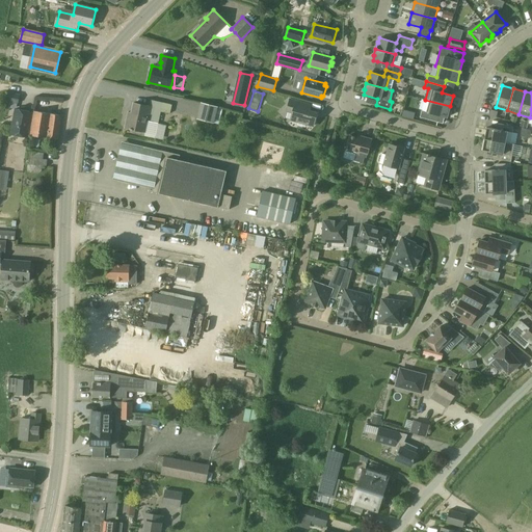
[(6,102),(19,104),(21,96),(8,92),(6,102)]
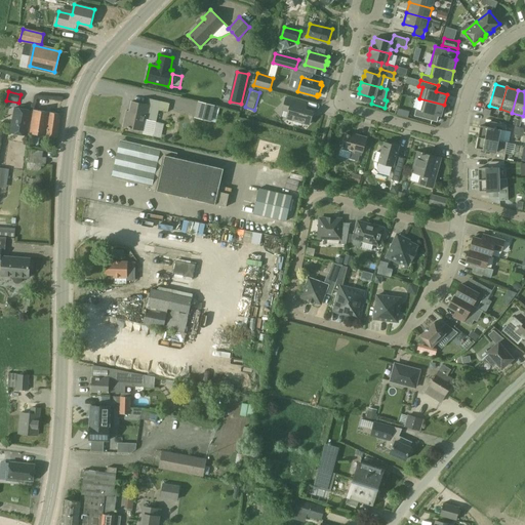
[(301,122),(310,124),(313,111),(306,109),(307,103),(285,97),(282,110),(288,111),(287,119),(294,121),(293,123),(301,125),(301,122)]
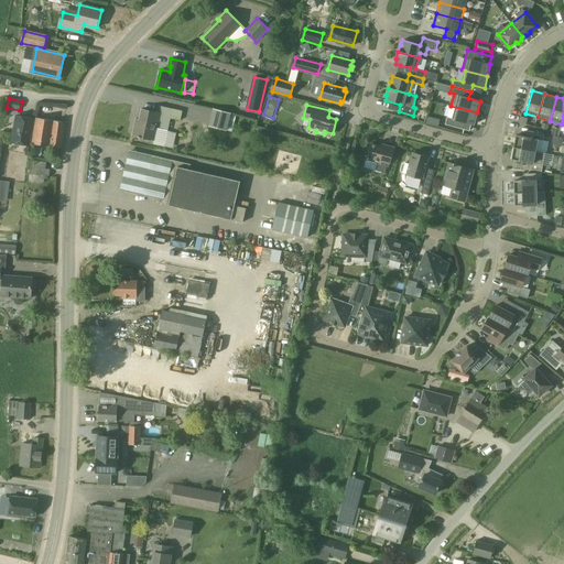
[(169,130),(171,118),(180,120),(182,110),(173,108),(160,106),(158,112),(142,109),(140,119),(137,118),(133,134),(154,140),(153,143),(165,147),(169,130)]
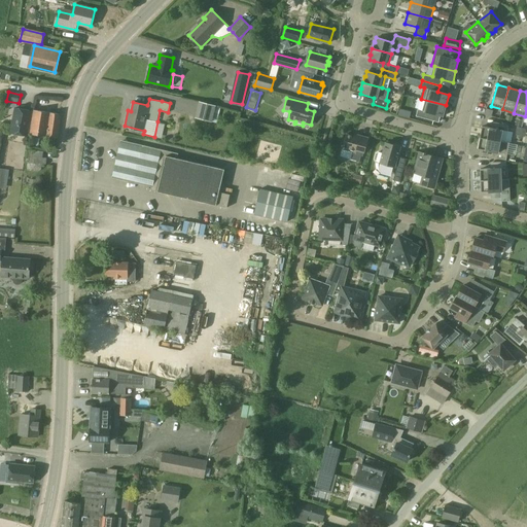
[(443,116),(446,105),(421,99),(416,116),(434,120),(435,114),(443,116)]
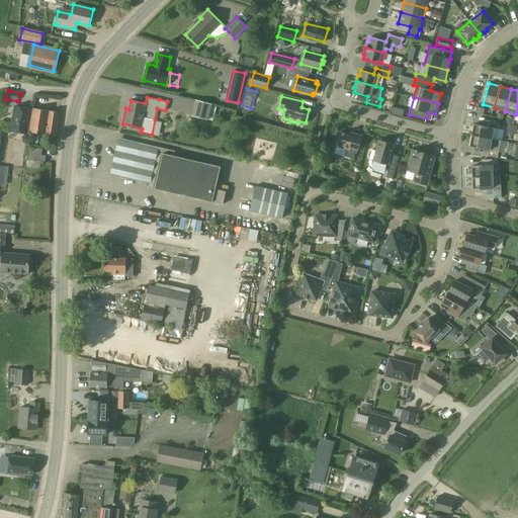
[(192,114),(207,118),(211,104),(195,100),(192,114)]
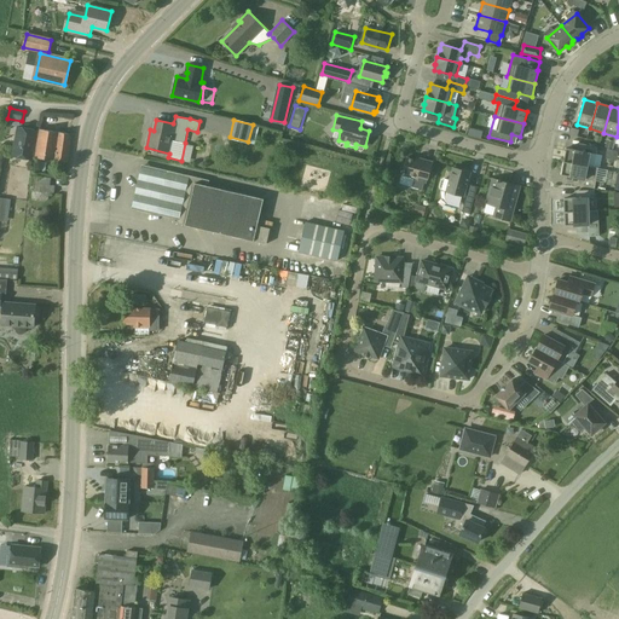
[(13,156),(32,160),(38,131),(18,127),(13,156)]
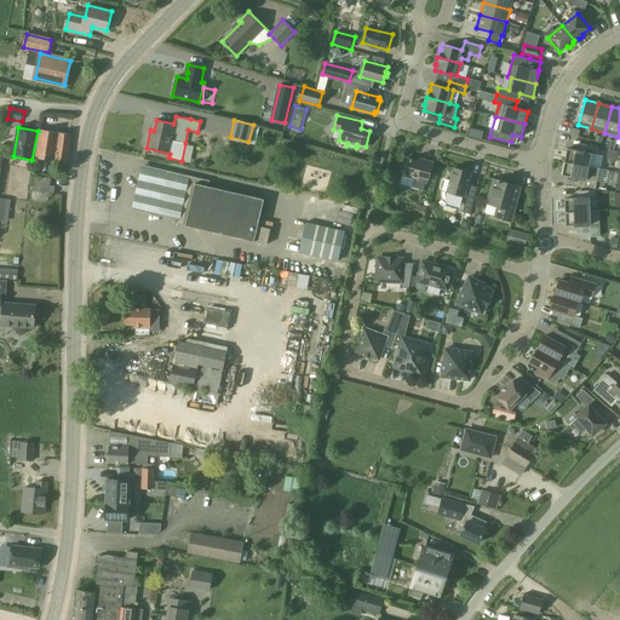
[(36,158),(68,162),(72,135),(40,130),(36,158)]
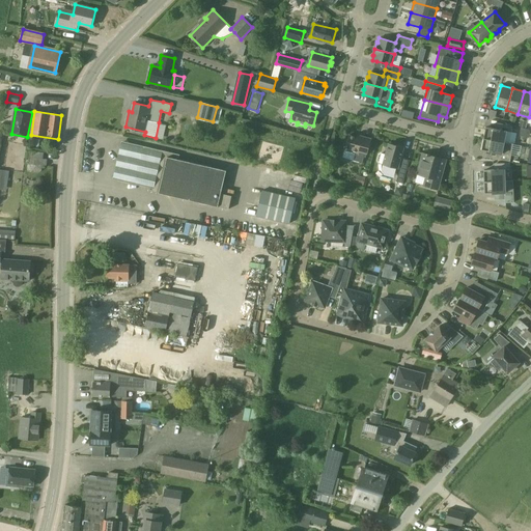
[(485,127),(483,138),(509,143),(512,126),(500,123),(499,130),(485,127)]
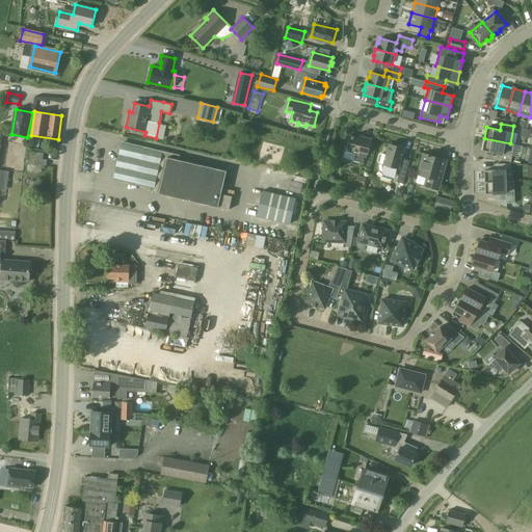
[(530,136),(531,129),(522,128),(521,135),(530,136)]
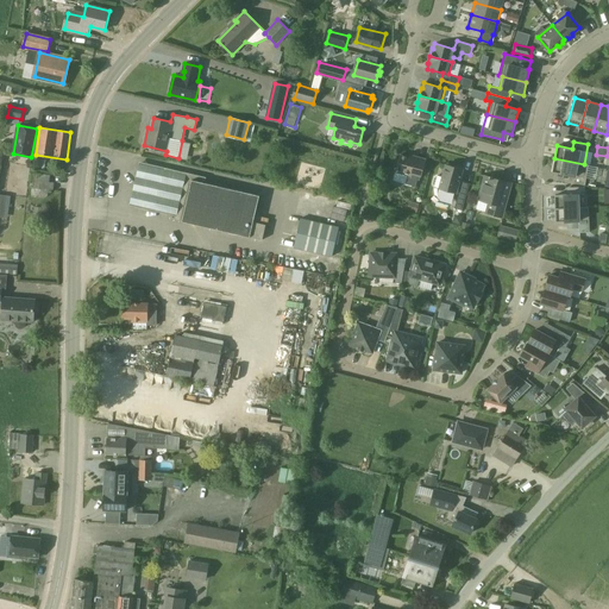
[(419,176),(421,176),(426,159),(410,155),(409,157),(401,155),(396,173),(408,176),(406,183),(416,187),(419,176)]
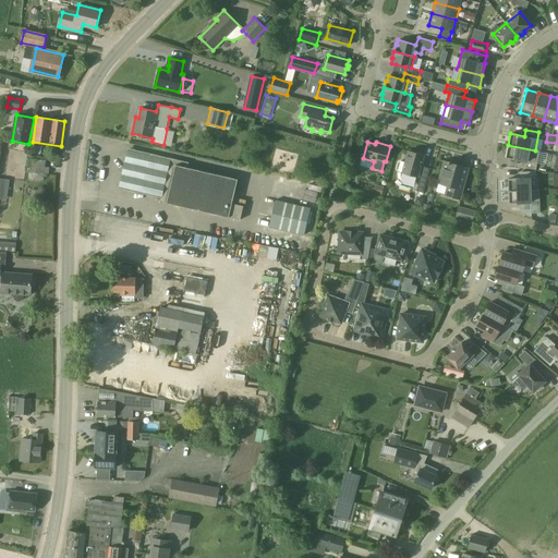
[(535,150),(508,145),(506,157),(520,160),(518,166),(536,170),(540,152),(535,150)]
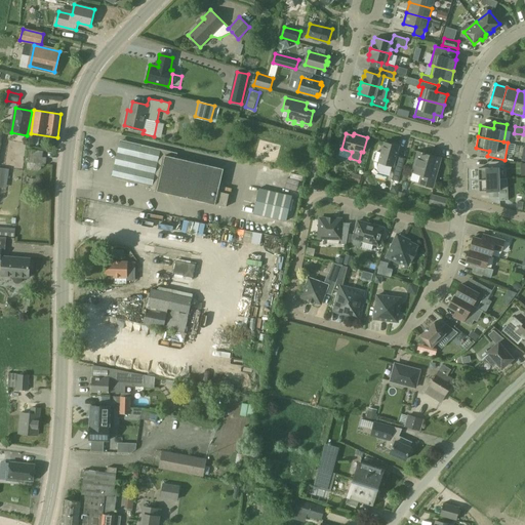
[(176,154),(121,140),(113,176),(157,187),(156,191),(227,207),(230,194),(218,191),(224,168),(176,157),(176,154)]
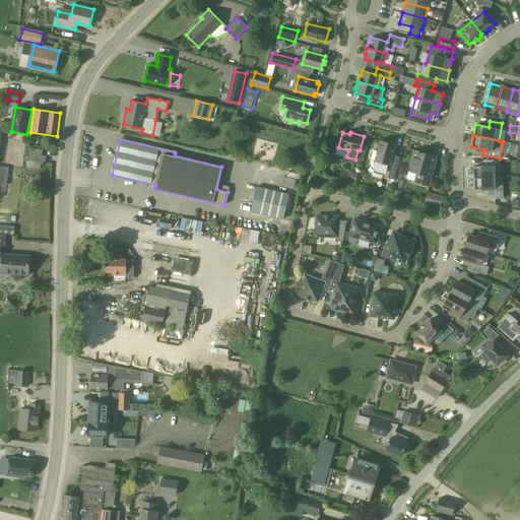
[(370,157),(371,159),(390,165),(395,144),(381,140),(378,151),(374,150),(372,150),(370,157)]
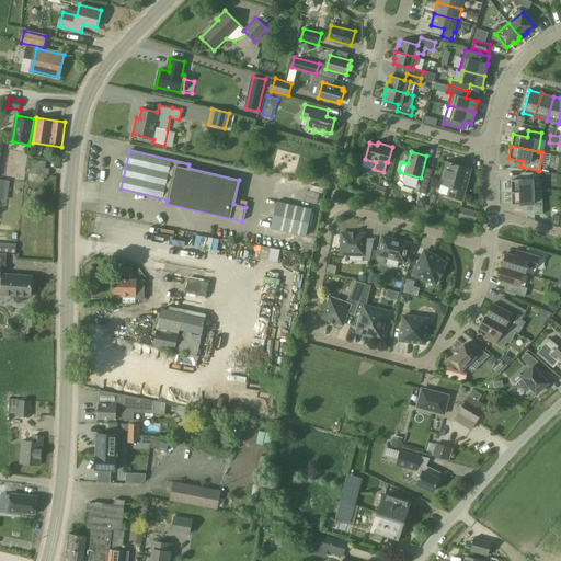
[(29,173),(49,175),(50,169),(46,168),(46,161),(30,160),(29,173)]
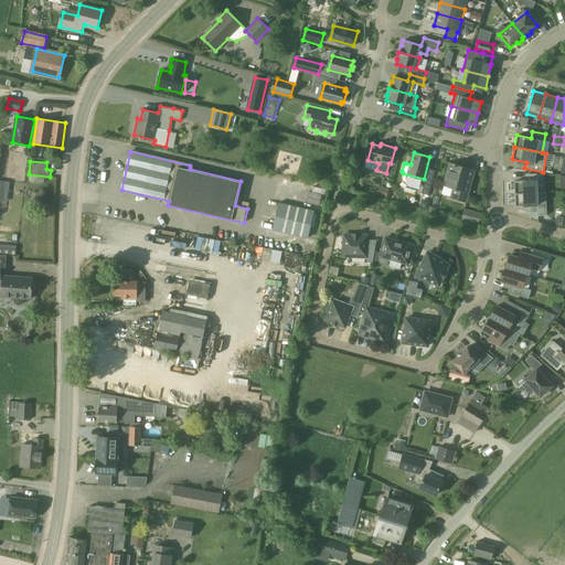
[(466,202),(470,185),(475,170),(467,168),(450,163),(444,185),(454,188),(451,198),(466,202)]
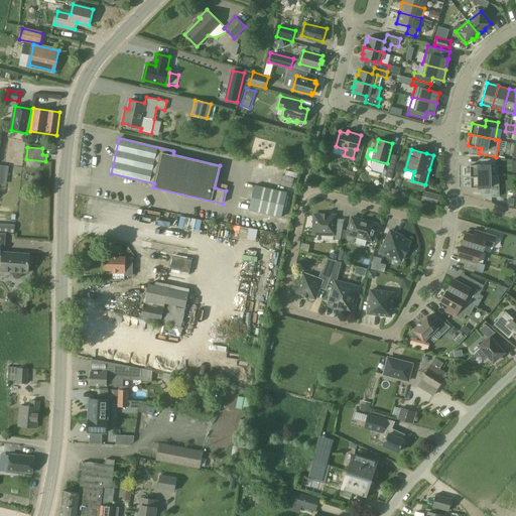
[(470,165),(471,176),(491,175),(491,164),(496,164),(495,158),(483,159),(483,165),(470,165)]
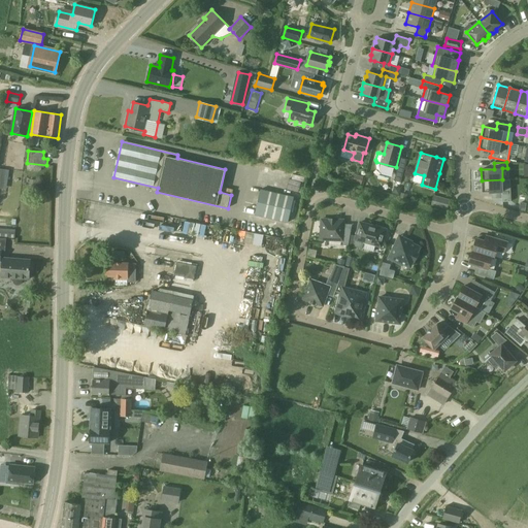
[(0,188),(6,189),(9,169),(0,167),(0,188)]
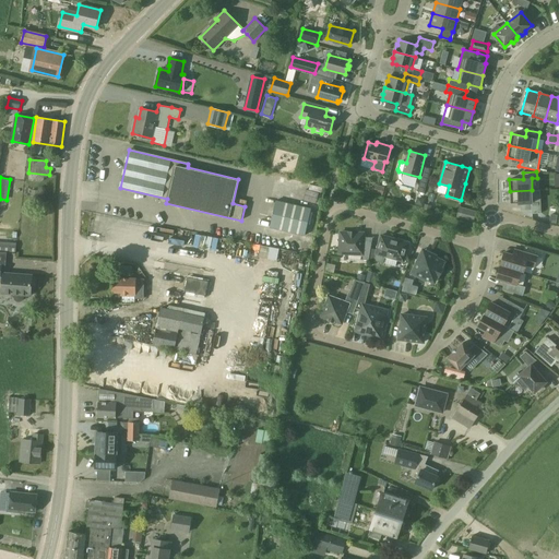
[(417,191),(424,193),(428,179),(421,178),(417,191)]
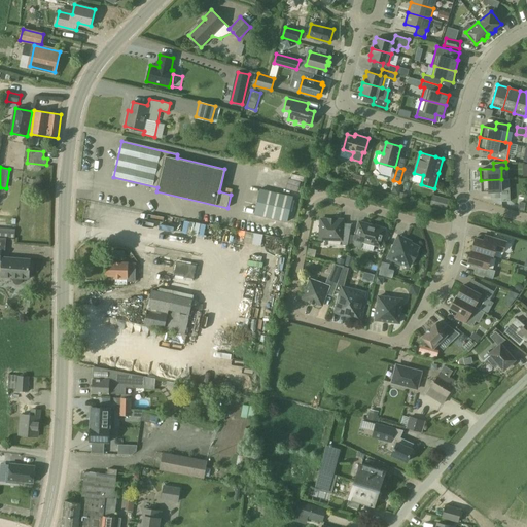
[(501,179),(481,180),(481,191),(494,191),(494,198),(507,197),(506,185),(501,185),(501,179)]
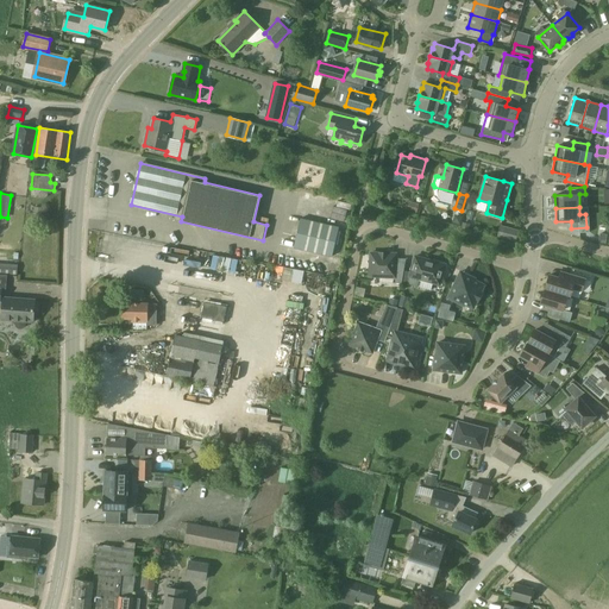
[(332,256),(339,226),(301,218),(294,248),(332,256)]
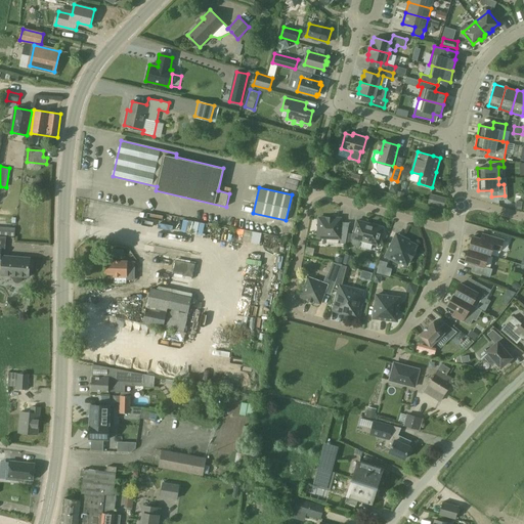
[(445,207),(446,195),(430,193),(429,204),(445,207)]
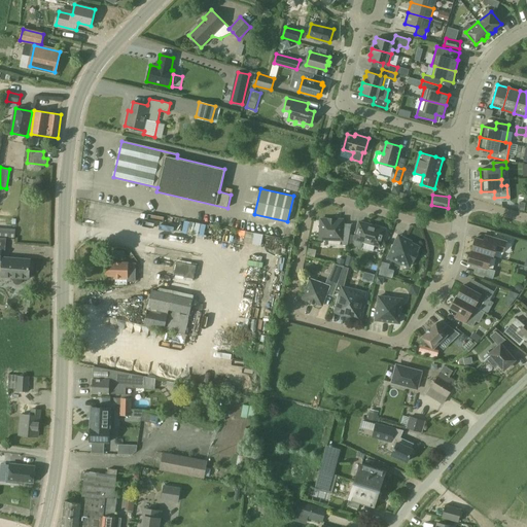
[(341,245),(348,245),(350,234),(343,234),(343,219),(321,218),(320,239),(341,240),(341,245)]
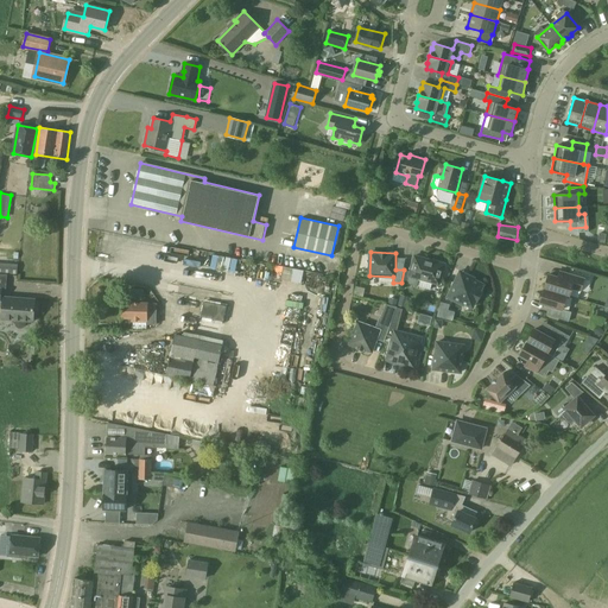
[(214,254),(210,266),(234,272),(238,259),(214,254)]
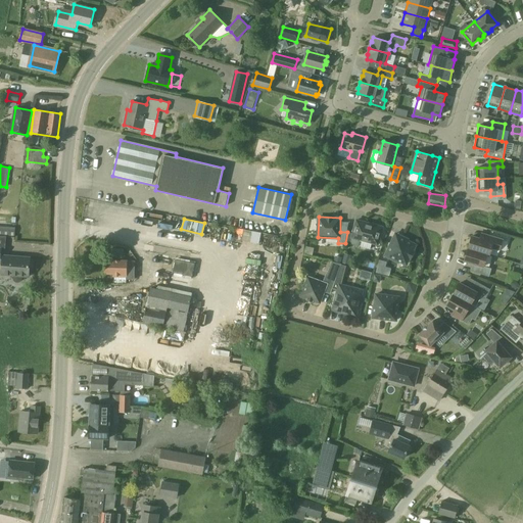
[(383,227),(365,222),(357,220),(353,229),(350,243),(359,246),(361,240),(371,243),(378,244),(383,227)]
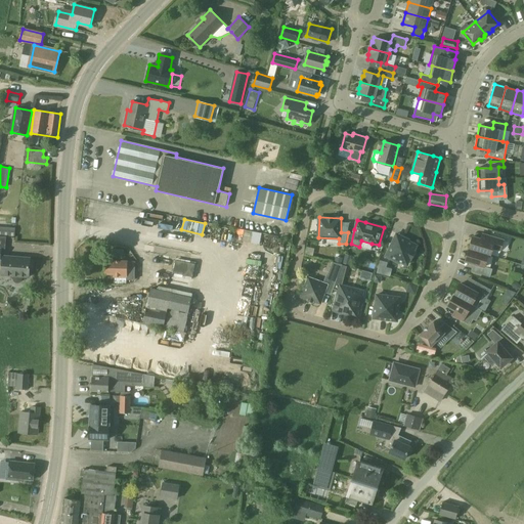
[(396,233),(392,243),(386,256),(399,262),(400,261),(407,264),(410,258),(411,259),(415,252),(413,252),(417,245),(408,242),(409,239),(403,236),(396,233)]
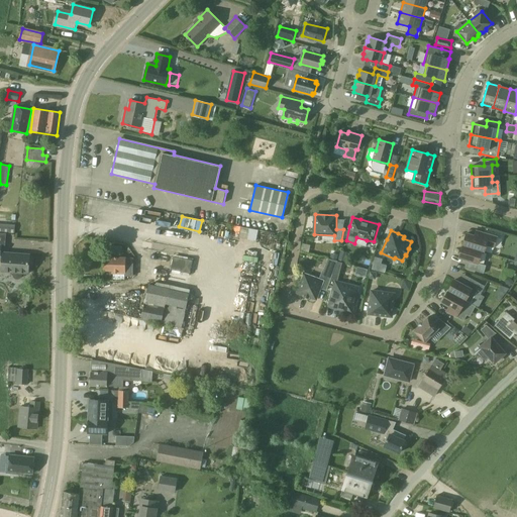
[(467,233),(462,245),(484,251),(486,245),(494,247),(498,236),(484,232),(482,238),(467,233)]
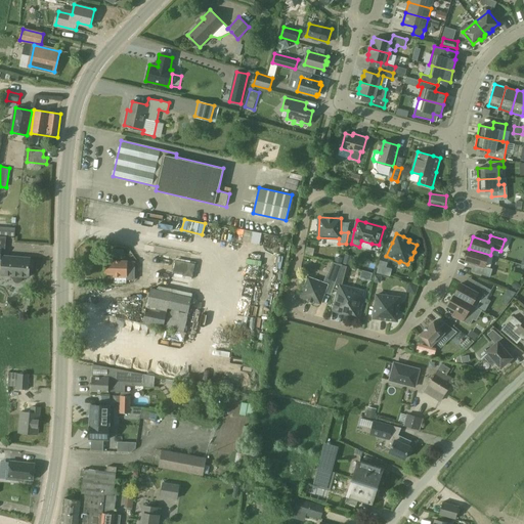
[(490,256),(490,255),(469,249),(466,261),(477,264),(475,272),(490,277),(492,269),(484,266),(488,255),(490,256)]
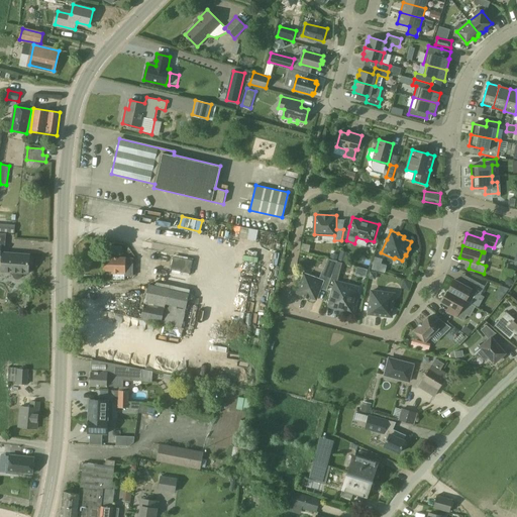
[(13,273),(13,275),(13,276),(14,277),(14,278),(15,278),(15,279),(16,279),(17,279),(18,279),(19,279),(20,279),(21,278),(21,277),(22,277),(22,276),(22,275),(22,273),(28,274),(29,254),(3,252),(1,272),(13,273)]
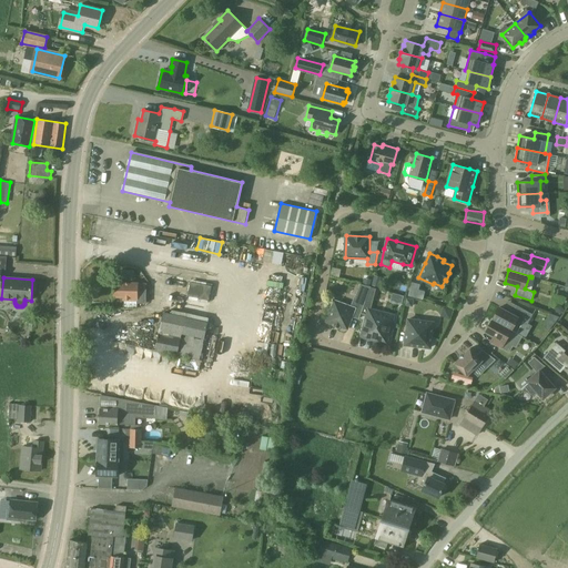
[(209,300),(213,285),(191,279),(186,294),(209,300)]
